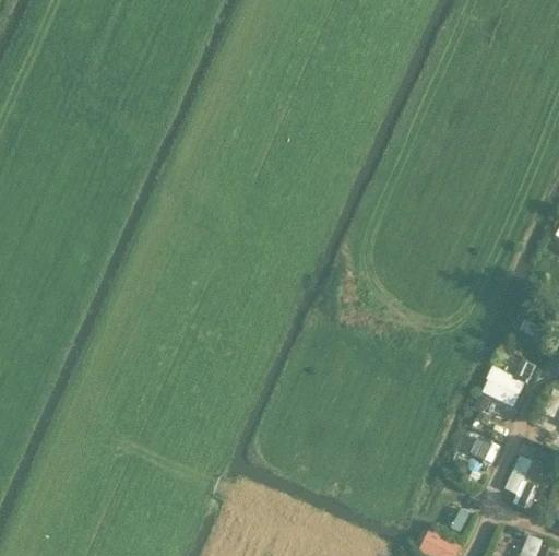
[(558,226),(549,244),(558,249),(558,226)]
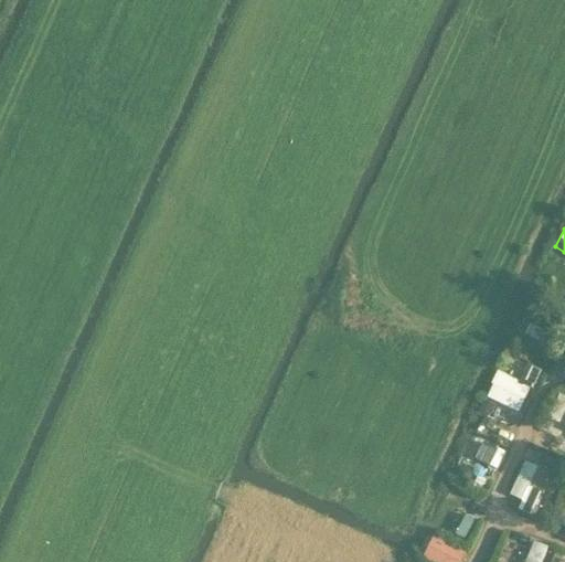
[(498,369),(491,383),(492,384),(487,395),(518,411),(530,386),(532,388),(541,369),(539,368),(528,362),(519,380),(498,369)]
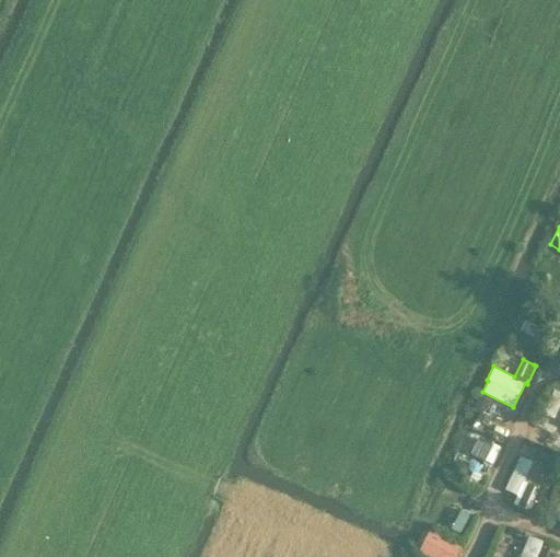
[(486,409),(490,399),(479,395),(475,405),(486,409)]
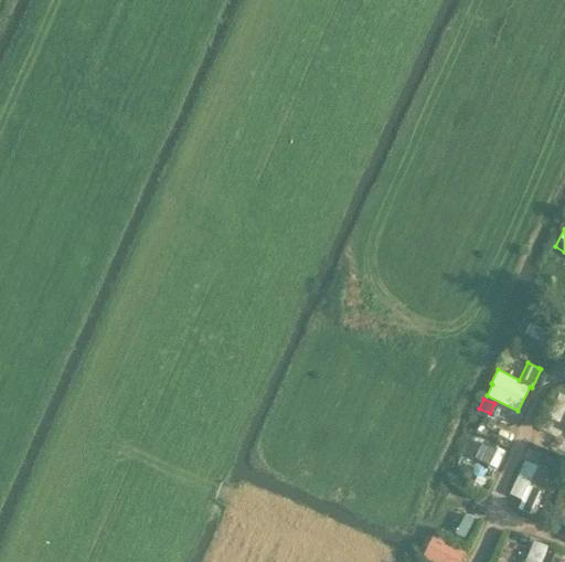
[(492,427),(496,421),(484,415),(481,422),(492,427)]
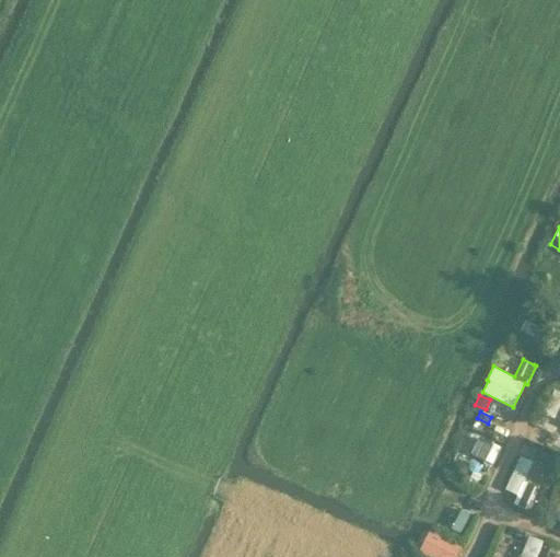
[(485,460),(492,443),(478,437),(470,453),(485,460)]
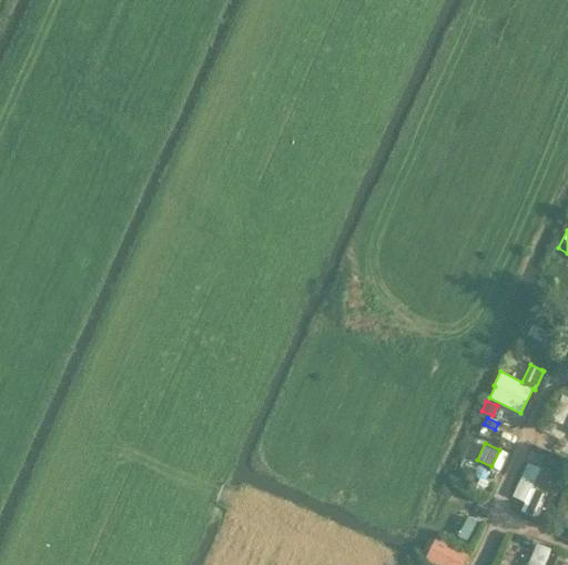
[(544,493),(553,474),(539,468),(527,463),(511,496),(524,502),(531,486),(544,493)]
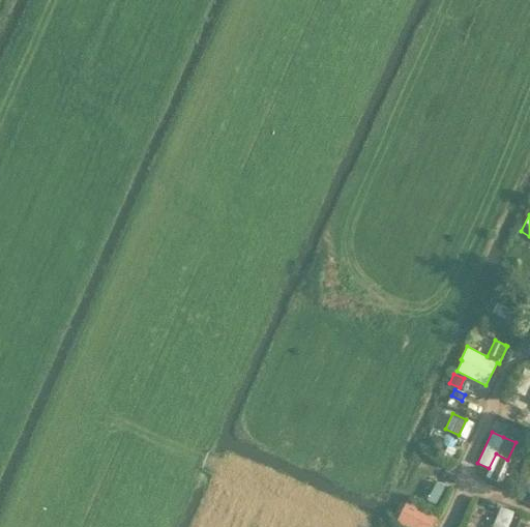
[(430,439),(428,444),(430,449),(432,450),(435,452),(440,450),(443,444),(441,439),(438,438),(436,437),(430,439)]
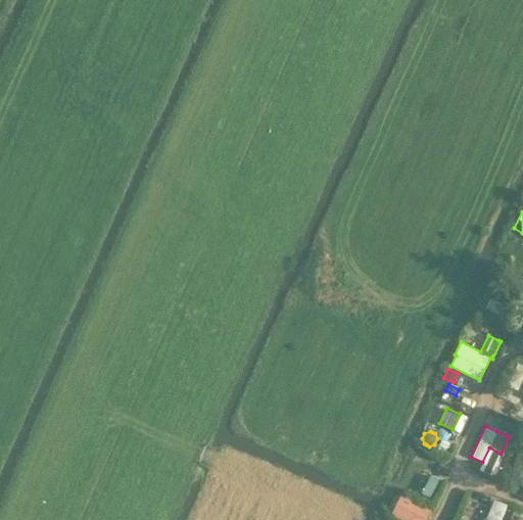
[(443,456),(449,441),(442,438),(438,445),(435,444),(432,451),(435,452),(443,456)]
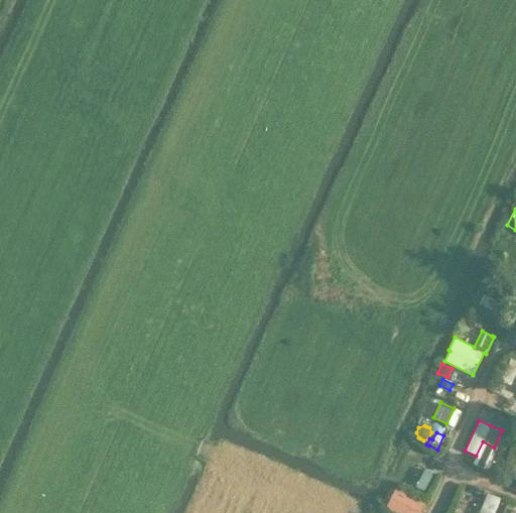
[(423,491),(433,474),(424,470),(415,486),(423,491)]
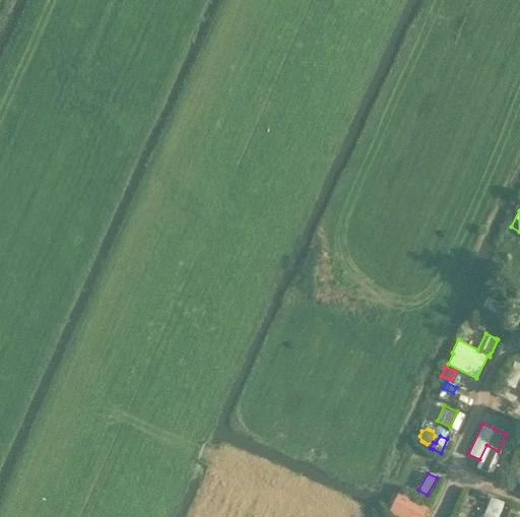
[(398,494),(391,510),(405,516),(421,516),(427,508),(398,494)]
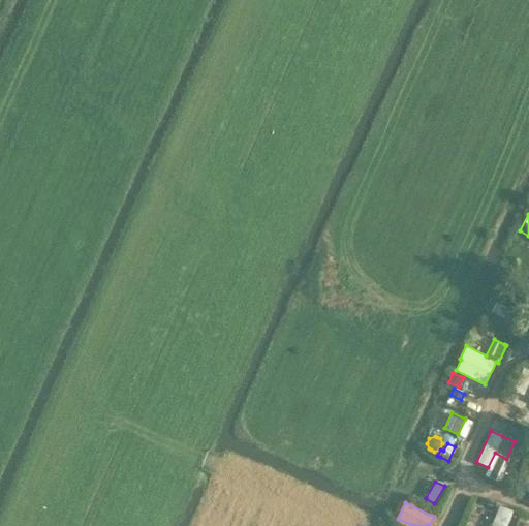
[(505,525),(512,511),(499,505),(490,525),(505,525)]
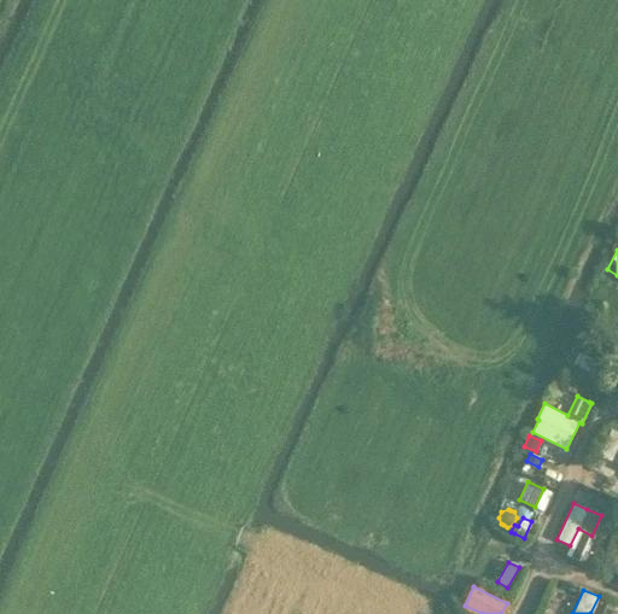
[(611,613),(616,604),(607,601),(601,613),(611,613)]
